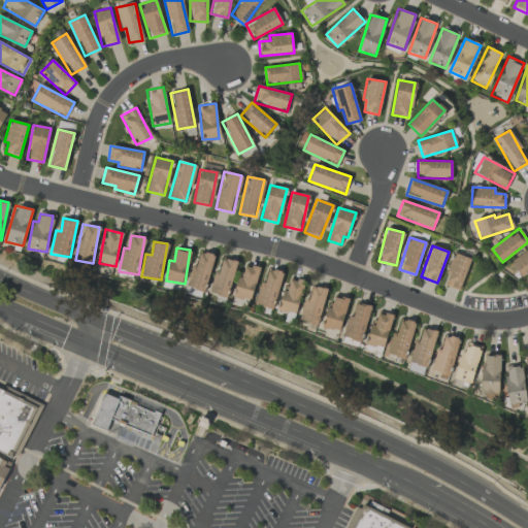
[(527,271),(527,250),(512,262),(521,276),(527,271)]
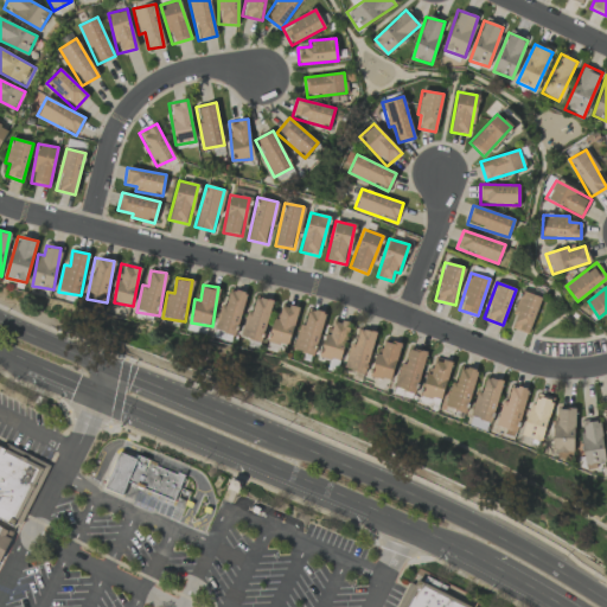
[(216,331),(237,336),(246,292),(230,289),(227,305),(221,304),(216,331)]
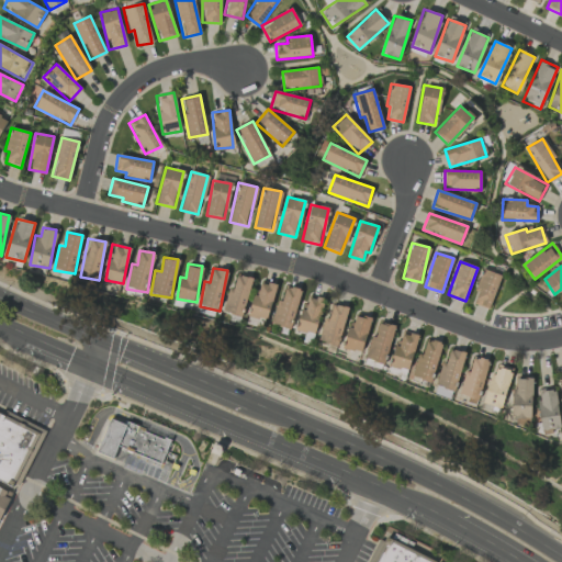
[(499,274),(481,270),(473,304),(491,308),(499,274)]
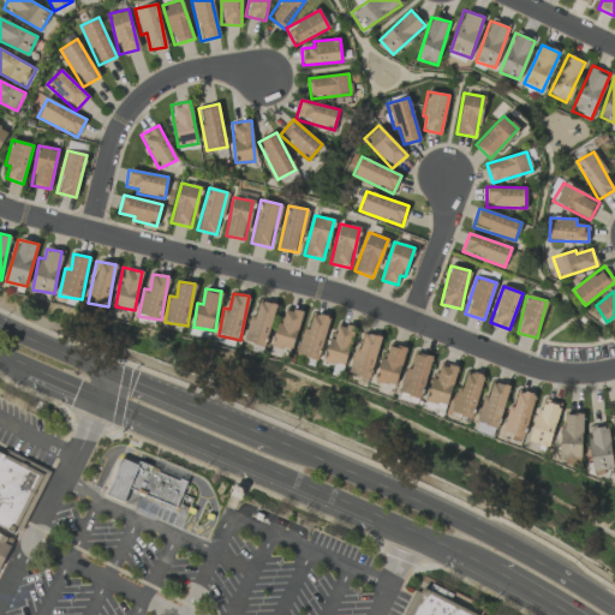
[(264,346),(276,305),(257,299),(245,341),(264,346)]
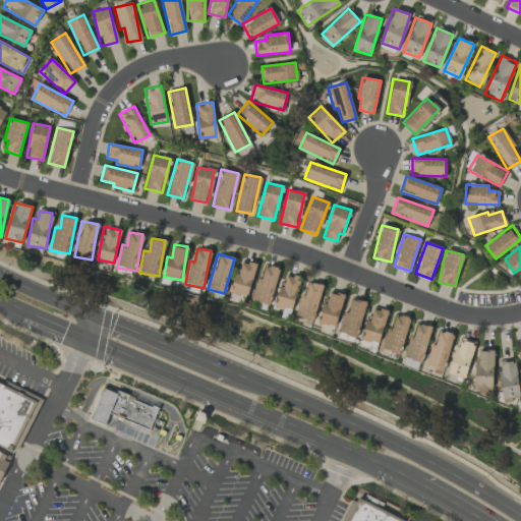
[(230,293),(249,297),(255,263),(241,261),(238,275),(234,274),(230,293)]
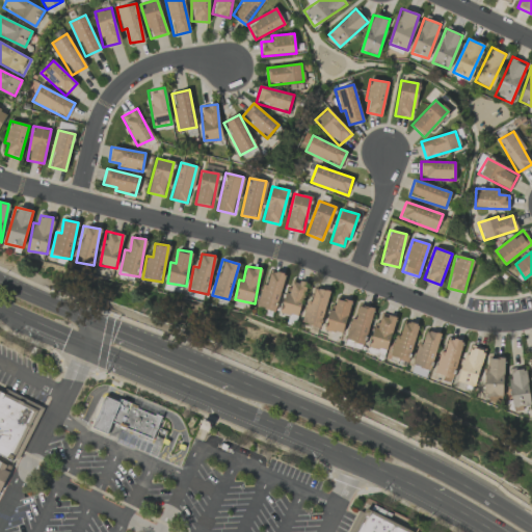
[(267,286),(263,285),(257,307),(275,312),(286,274),(270,270),(267,286)]
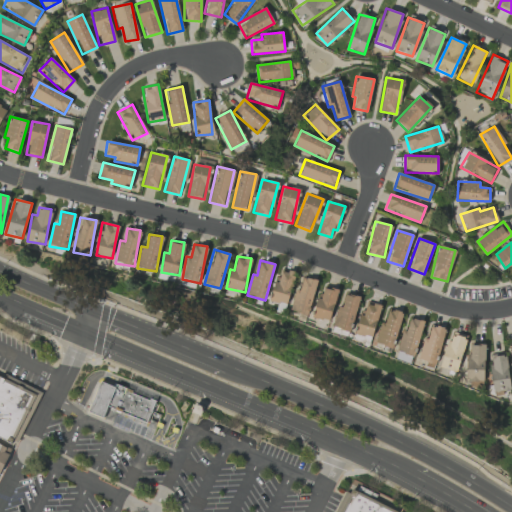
[(275,282),(270,301),(287,305),(296,272),(282,268),(278,283),(275,282)]
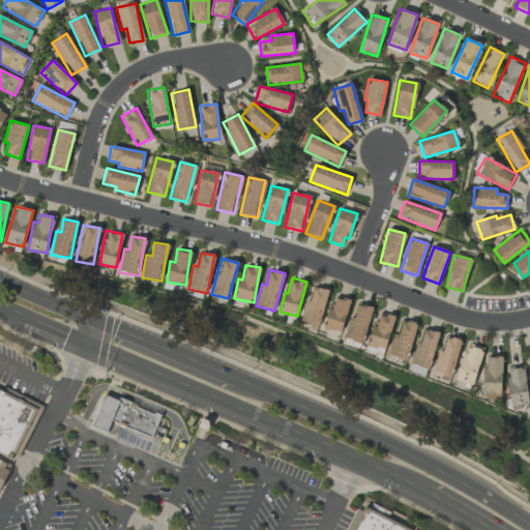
[(328,290),(311,286),(301,322),(319,326),(328,290)]
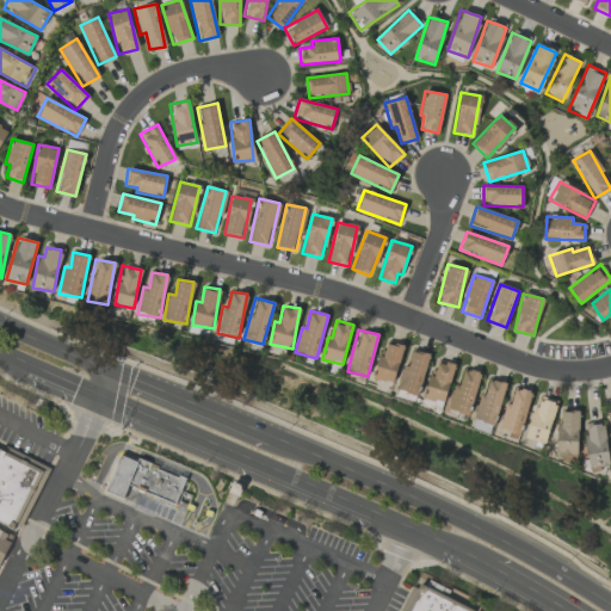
[(374,380),(395,383),(402,344),(387,341),(383,357),(377,357),(374,380)]
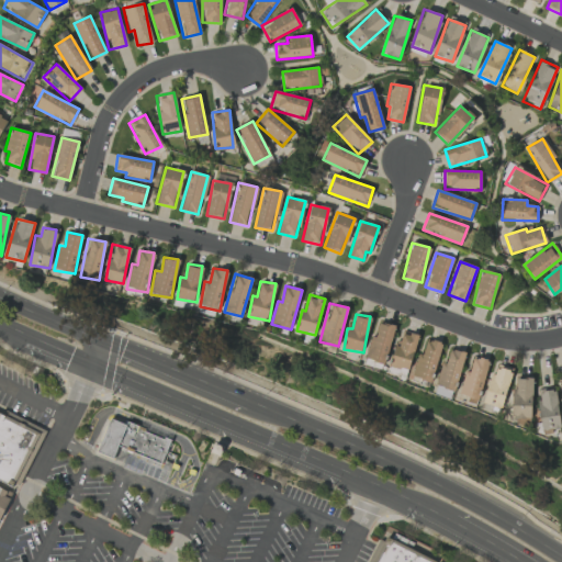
[(386,363),(393,325),(375,322),(368,360),(386,363)]
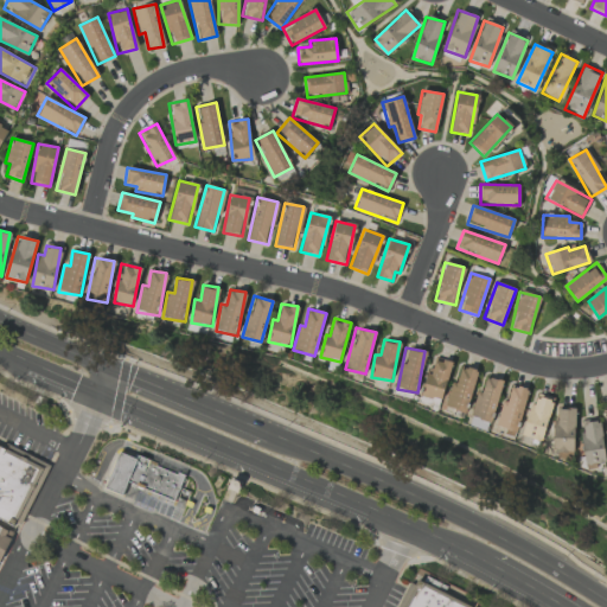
[(421,396),(441,401),(452,362),(433,357),(421,396)]
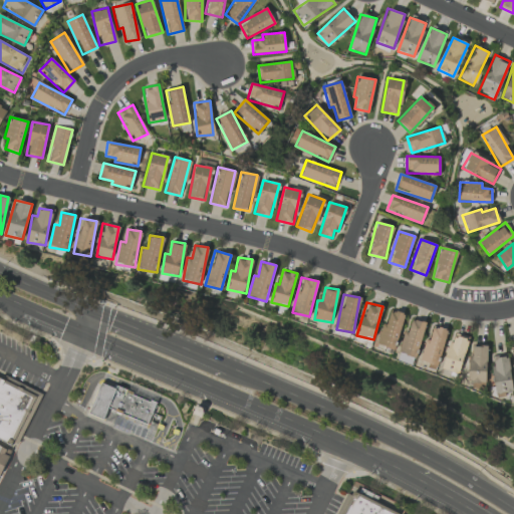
[(376,345),(395,349),(404,313),(391,310),(387,323),(382,322),(376,345)]
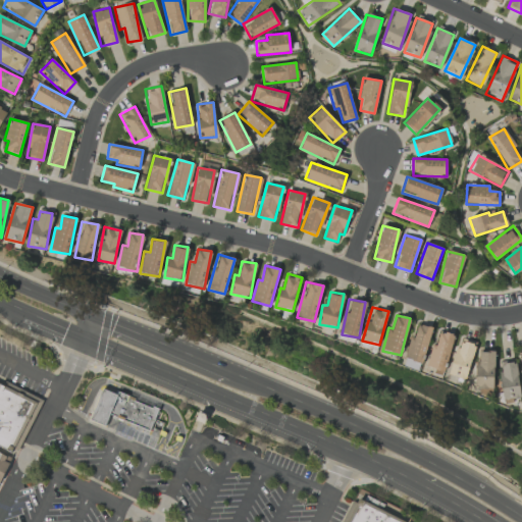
[(432,328),(415,323),(406,358),(422,363),(432,328)]
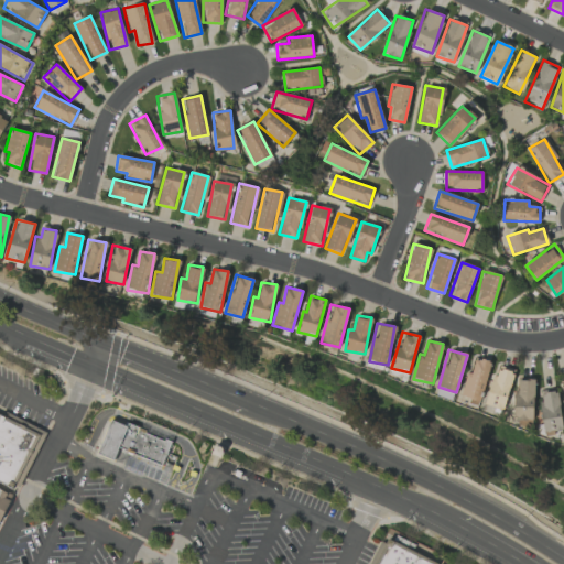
[(479,407),(489,361),(472,357),(463,397),(469,398),(468,404),(479,407)]
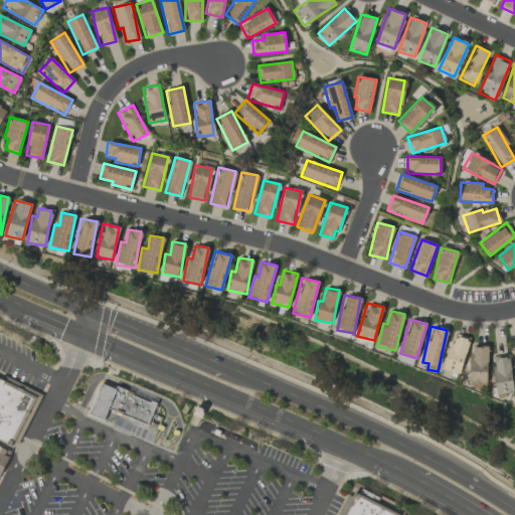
[(459,374),(470,340),(453,335),(443,369),(459,374)]
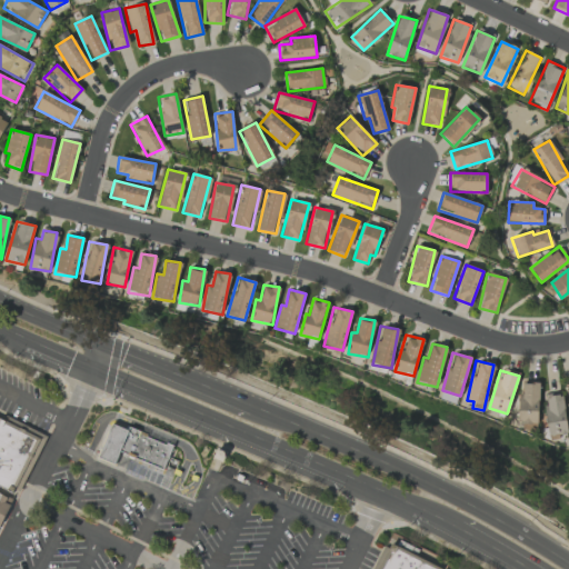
[(539,383),(520,382),(519,422),(538,422),(539,383)]
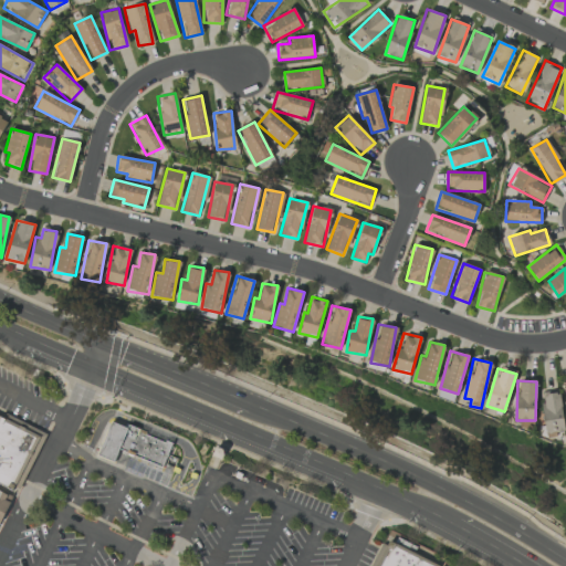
[(565,433),(558,392),(540,395),(546,436),(565,433)]
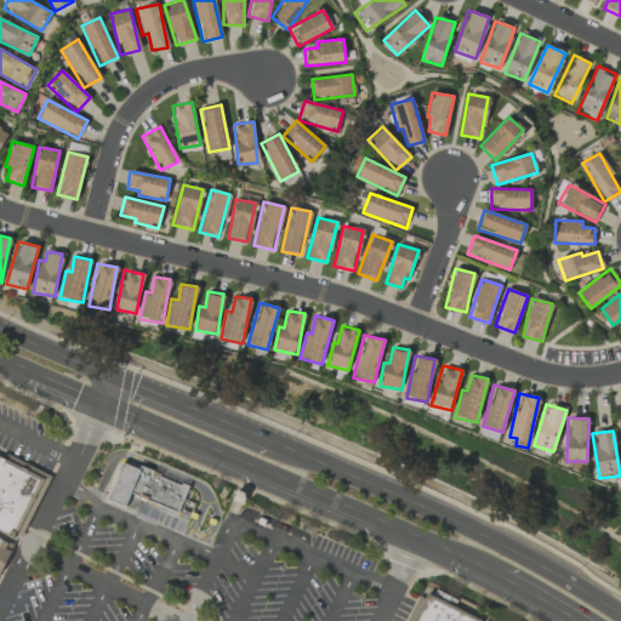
[(0,529),(15,537),(44,482),(1,461),(0,463),(0,529)]
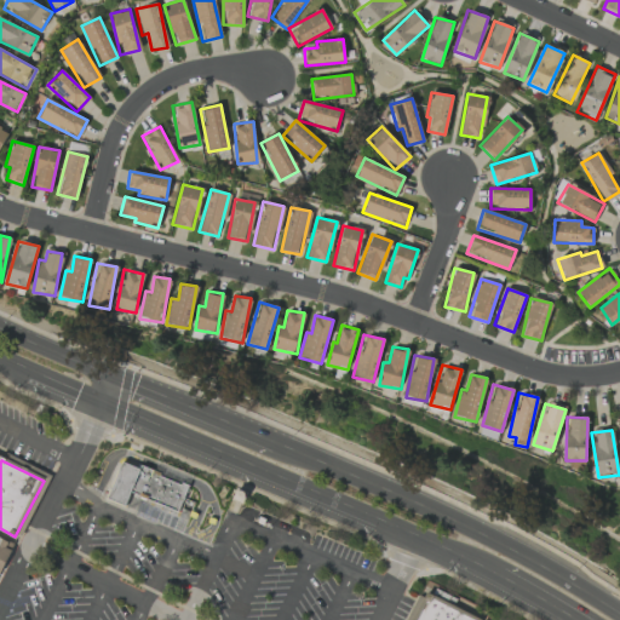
[(135,492),(128,506),(110,499),(126,463),(143,470),(135,492)]
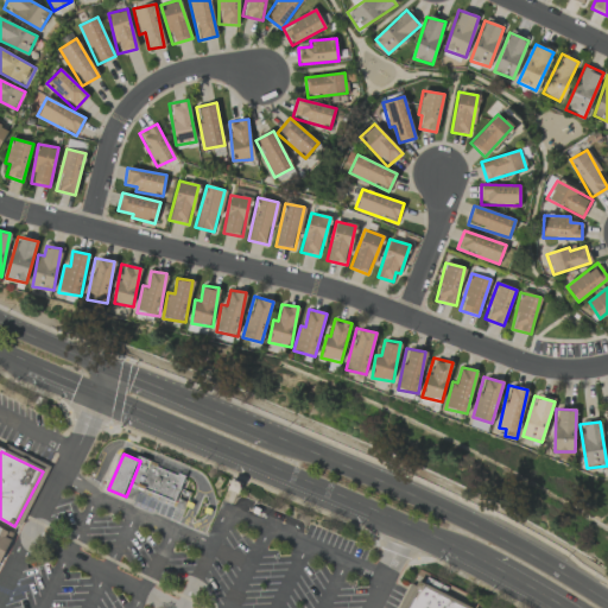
[(177,502),(188,476),(182,474),(181,476),(153,464),(153,462),(141,457),(140,461),(132,482),(131,483),(177,502)]
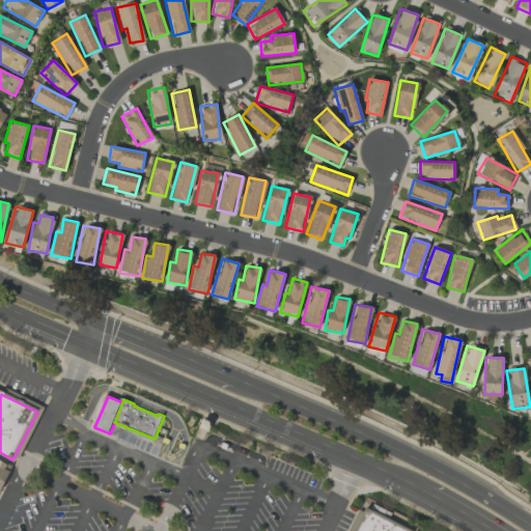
[(0,484),(9,466),(0,460),(0,484)]
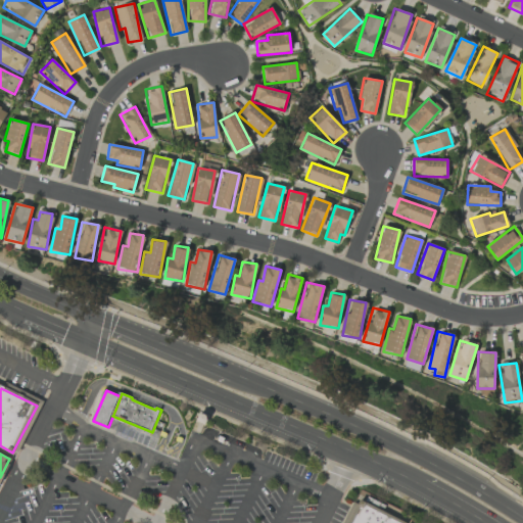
[(400,522),(364,505),(353,522),(400,522)]
